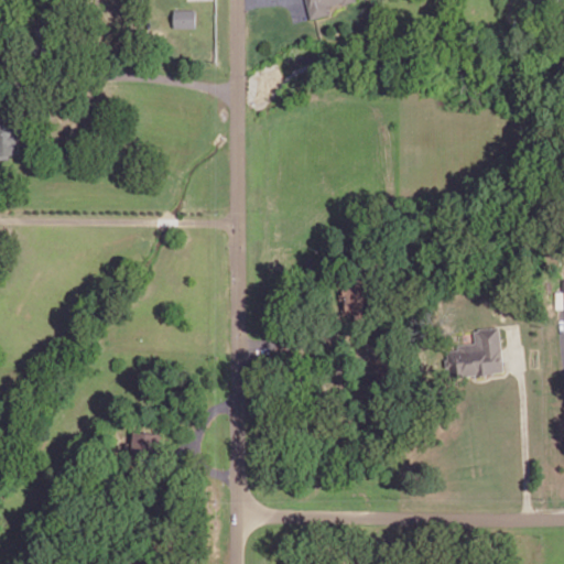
[(306,0),(311,17),(328,12),(326,2),(335,0),(344,0),(345,1),(348,0),(306,0)]
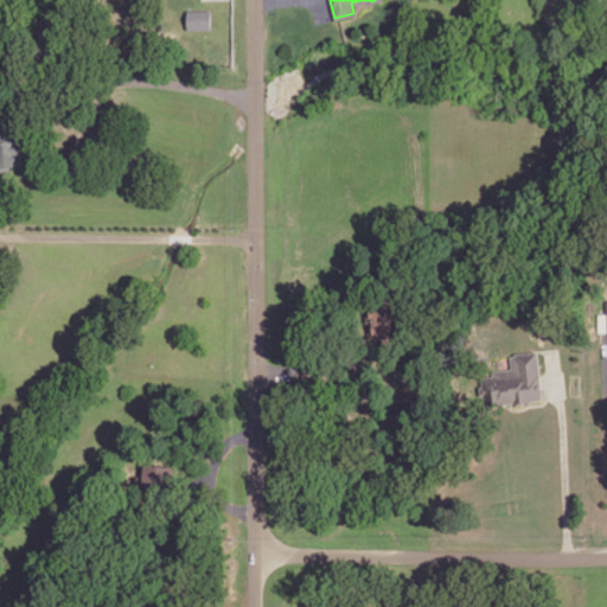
[(187,8),(187,27),(211,27),(211,8),(187,8)]
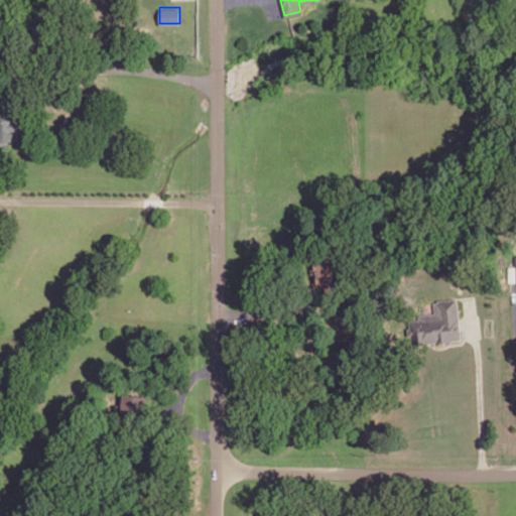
[(0,143),(2,143),(2,139),(19,138),(18,109),(10,110),(10,105),(0,105),(0,143)]
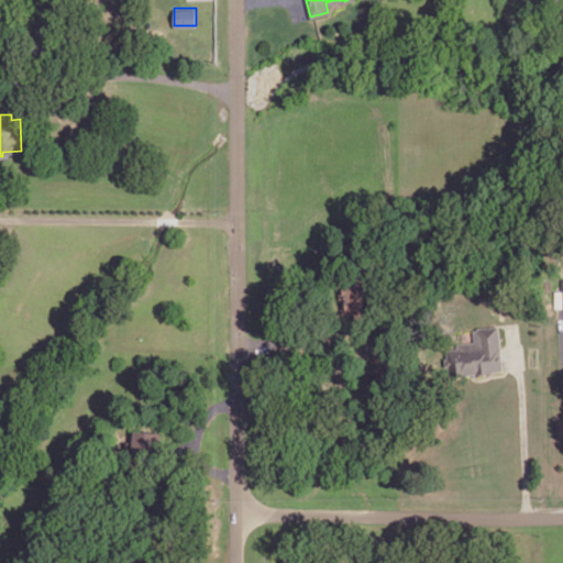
[(340,279),(343,313),(363,311),(360,277),(340,279)]
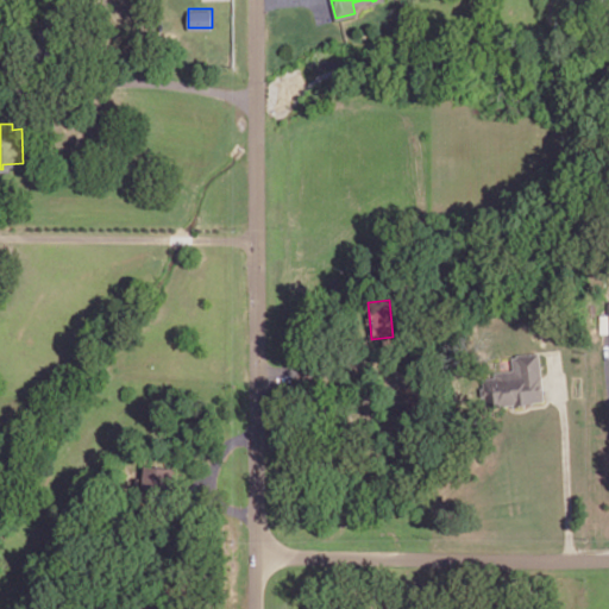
[(512,357),(513,369),(494,371),(495,376),(484,377),(485,388),(482,388),(482,394),(485,394),(487,402),(495,401),(495,405),(510,402),(513,402),(513,406),(526,405),(525,401),(544,399),(539,351),(516,353),(516,356),(512,357)]
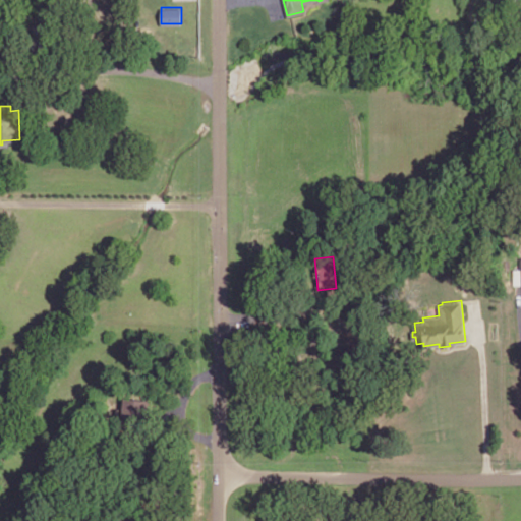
[(148,419),(149,399),(123,399),(122,417),(148,419)]
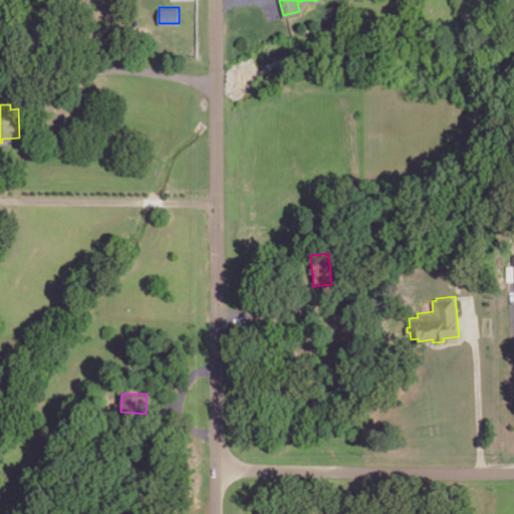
All buildings are outlined.
